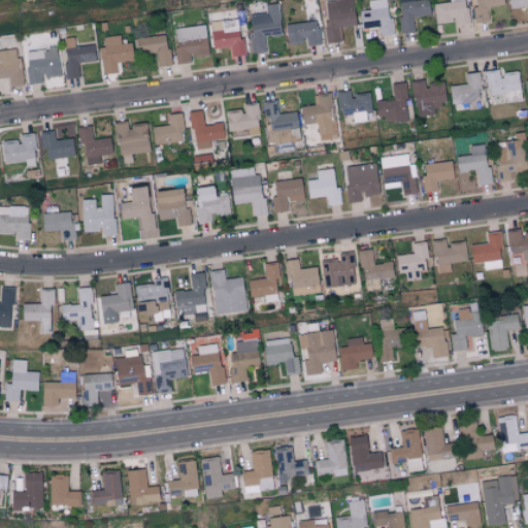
[(355,26),(353,0),(325,0),(324,0),(327,42),(338,42),(337,27),(355,26)]
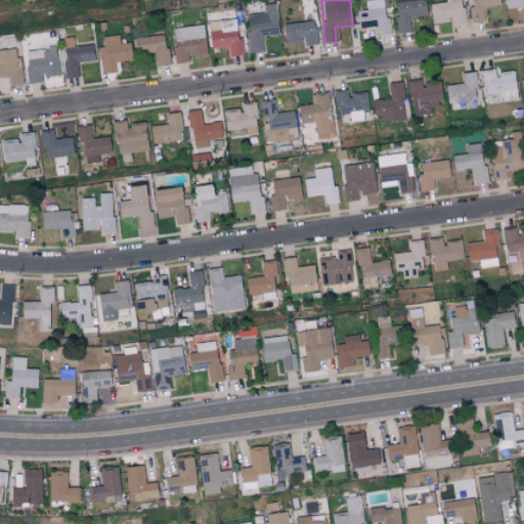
[(358,28),(376,27),(376,35),(390,35),(389,17),(384,17),(383,0),(365,0),(366,10),(357,10),(358,28)]
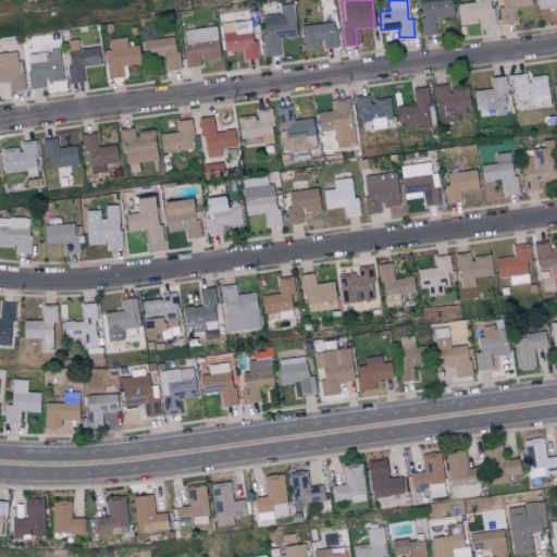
[(452,17),(450,0),(445,0),(436,0),(420,0),(422,34),(436,34),(435,17),(452,17)]
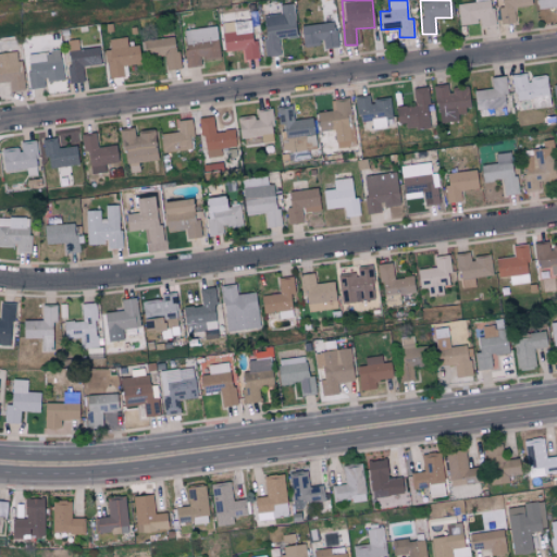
[(483,0),(456,4),(460,25),(479,22),(480,27),(494,25),(489,0),(483,0)]
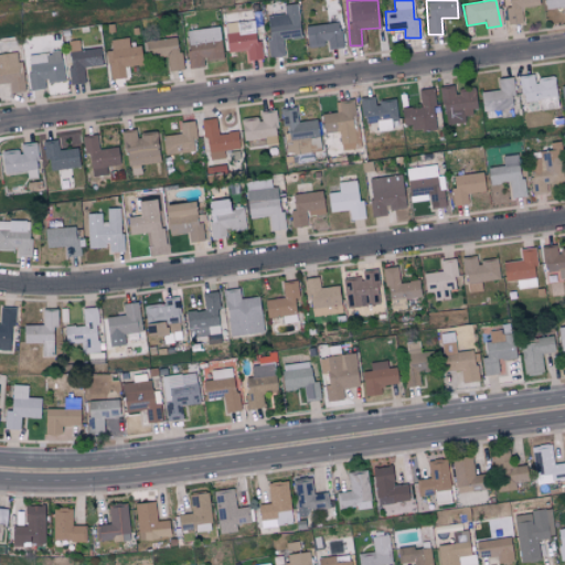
[(508,0),(510,8),(505,9),(507,24),(522,22),(521,8),(539,6),(537,0),(508,0)]
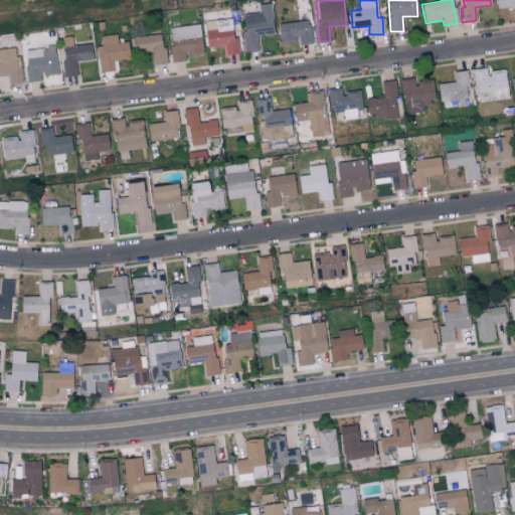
[(514,0),(494,0),(496,9),(514,6),(514,13),(514,0)]
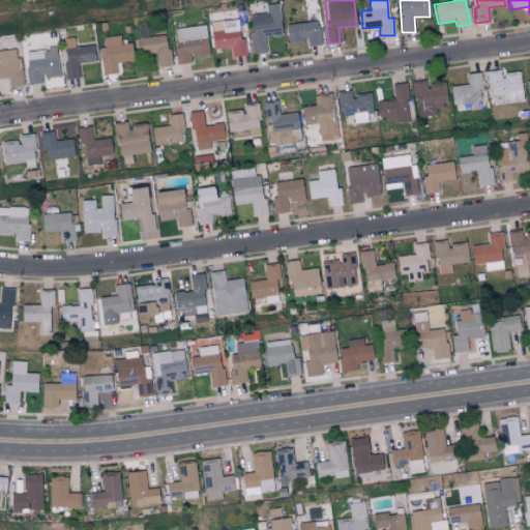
[(249,15),(254,54),(266,53),(265,36),(282,34),(278,3),(266,4),(267,12),(249,15)]
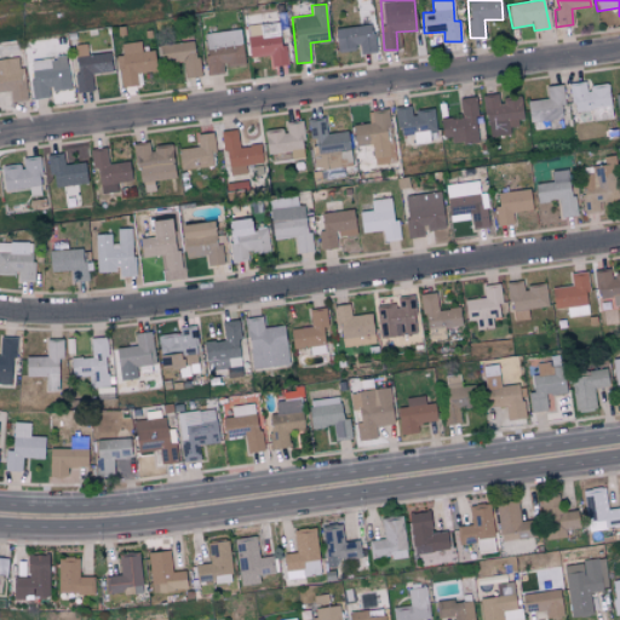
[(287,65),(286,45),(281,45),(280,23),(247,24),(248,57),(270,56),(270,65),(287,65)]
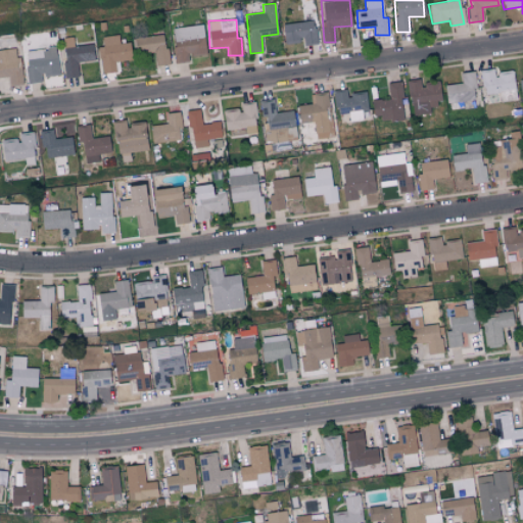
[(302,46),(316,44),(314,20),(282,24),(284,44),(302,42),(302,46)]
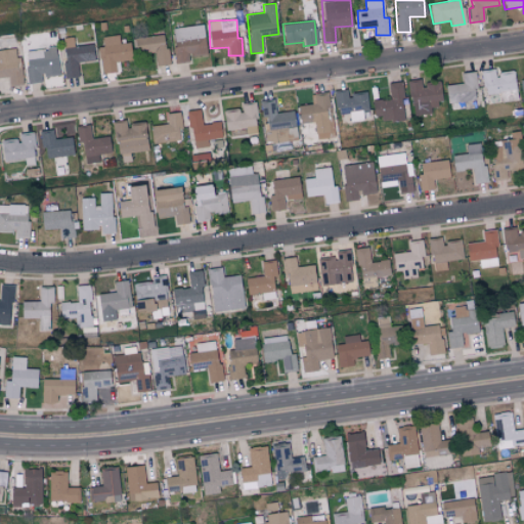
[(174,27),(175,62),(189,61),(189,56),(206,56),(205,26),(174,27)]
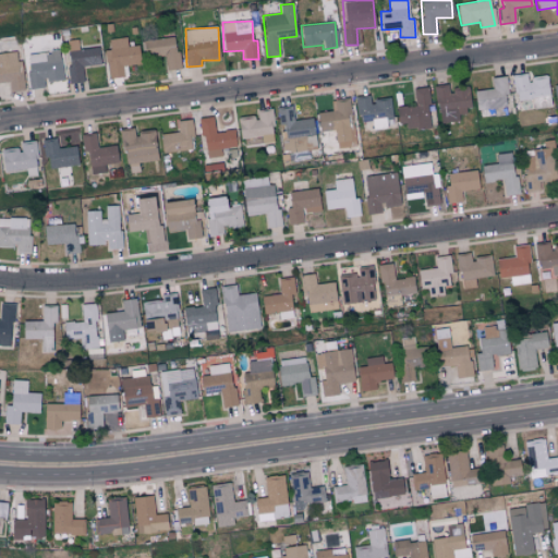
[(124,77),(123,67),(141,64),(138,45),(128,46),(126,37),(109,38),(109,49),(106,49),(109,79),(124,77)]
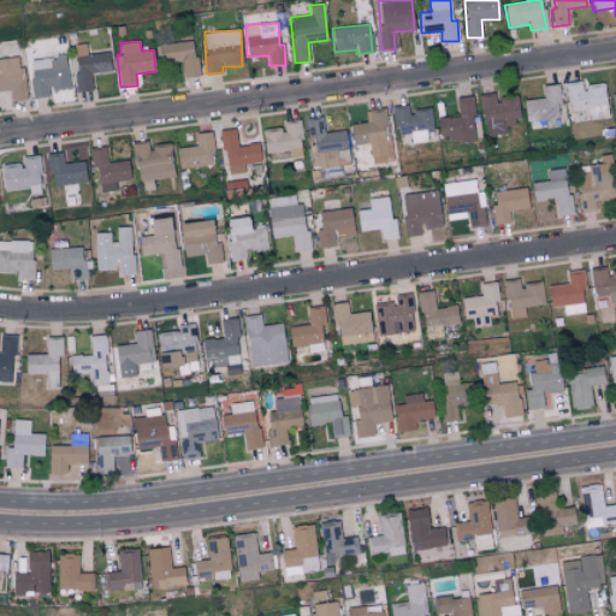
[(183,61),(183,77),(196,76),(195,42),(159,43),(160,63),(183,61)]
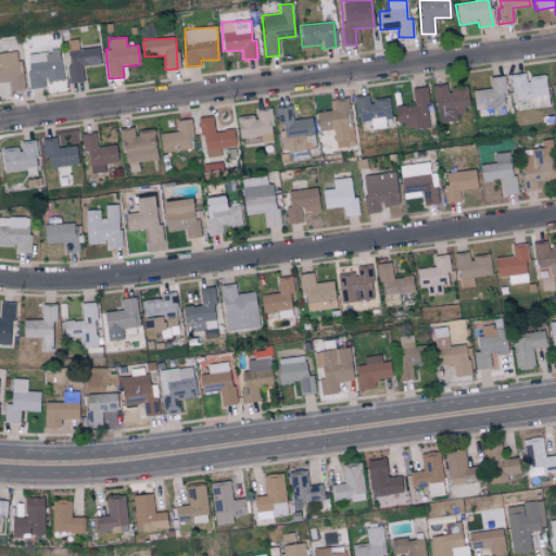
[(99,47),(78,49),(77,39),(65,40),(70,83),(84,81),(83,66),(101,64),(99,47)]
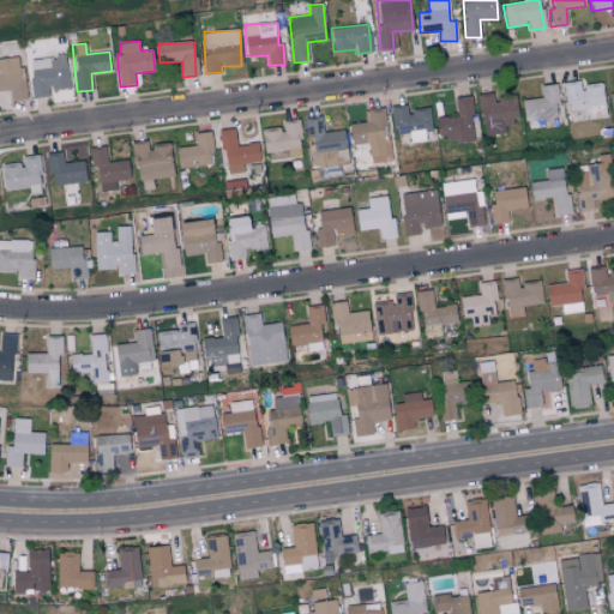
[(0,91),(8,90),(10,101),(24,100),(20,56),(0,58),(0,91)]
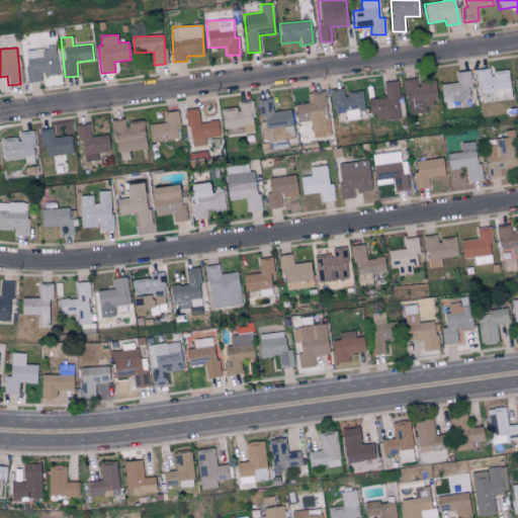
[(57,74),(55,48),(24,50),(27,82),(41,81),(40,75),(57,74)]
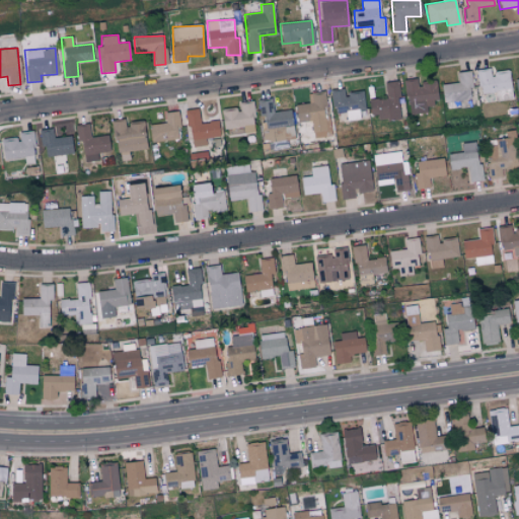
[(509,70),(491,72),(491,68),(476,70),(479,94),(502,91),(502,99),(512,98),(509,70)]
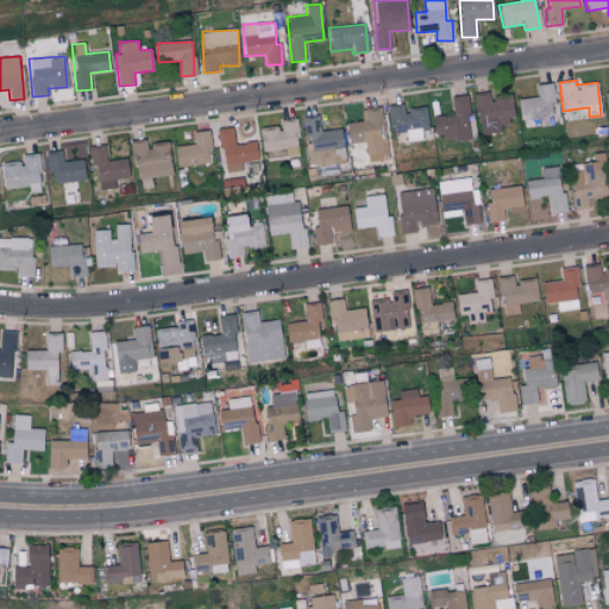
[(535,86),(537,96),(518,99),(521,125),(554,121),(550,83),(535,86)]
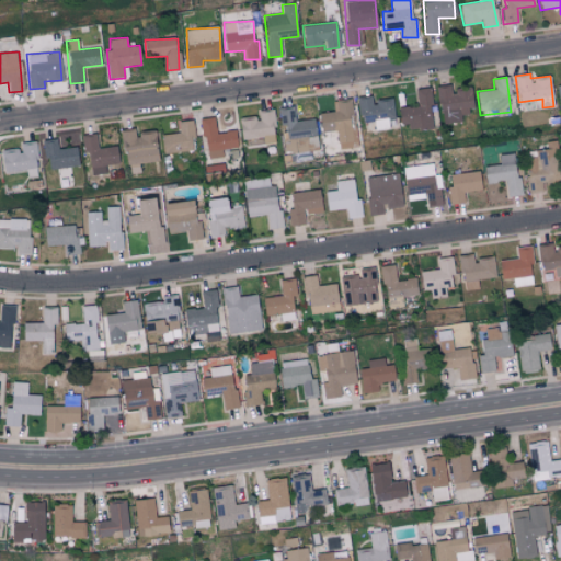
[(436,87),(442,124),(461,122),(460,113),(473,111),(470,89),(450,91),(449,86),(436,87)]
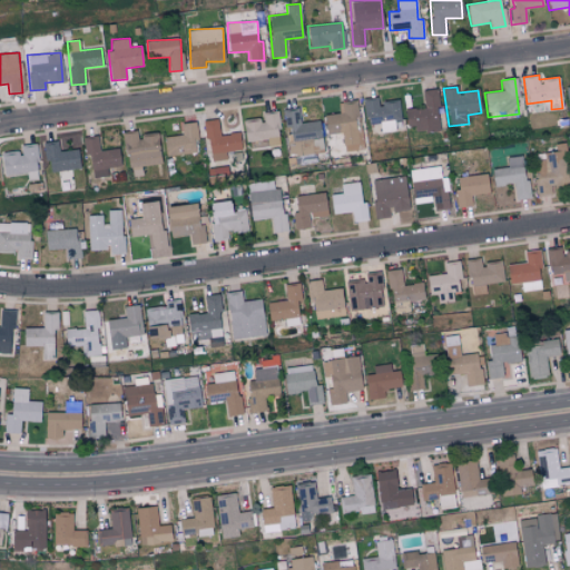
[(404,109),(406,130),(439,128),(435,89),(422,90),(423,108),(404,109)]
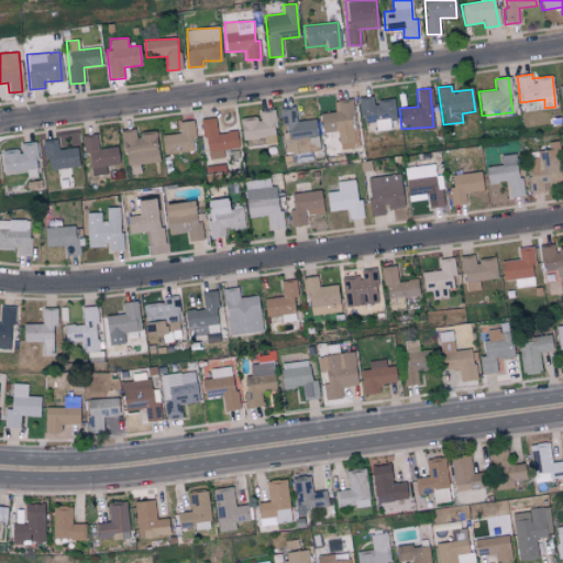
[(359,98),(362,124),(374,122),(375,131),(396,129),(394,100),(373,102),(372,97),(359,98)]
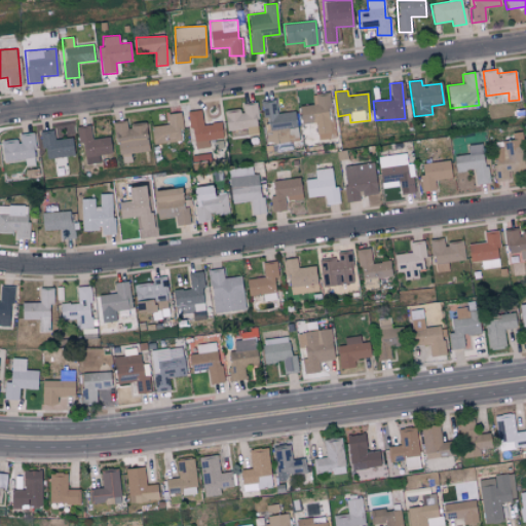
[(335,138),(333,119),(331,120),(329,92),(311,95),(312,104),(299,106),(301,124),(314,122),(316,134),(306,135),(307,141),(335,138)]
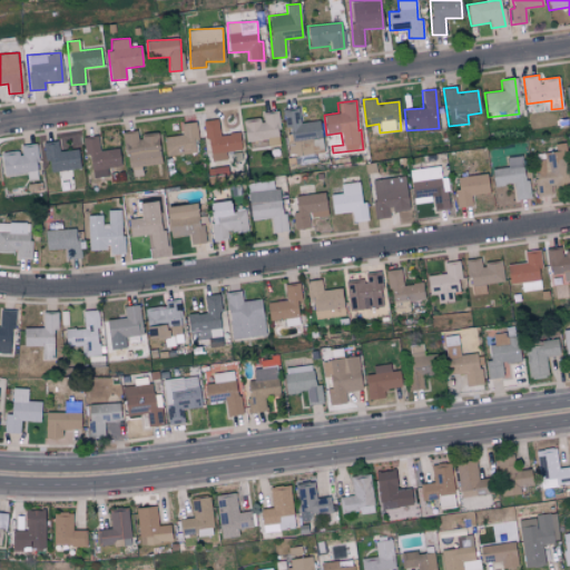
[(322,140),(320,120),(300,123),(298,108),(284,109),(285,127),(291,127),(292,143),(322,140)]
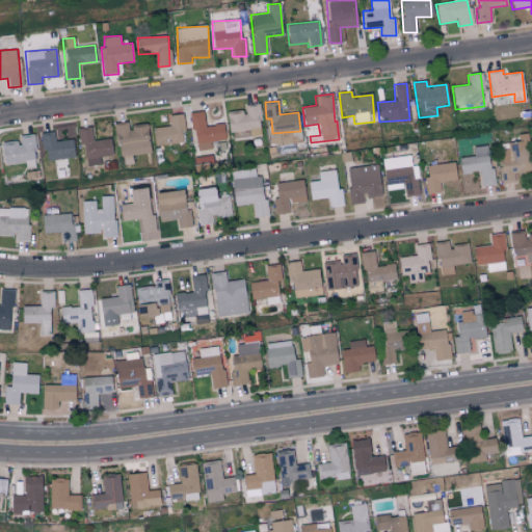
[(228,111),(229,131),(261,129),(260,104),(244,104),(244,110),(228,111)]
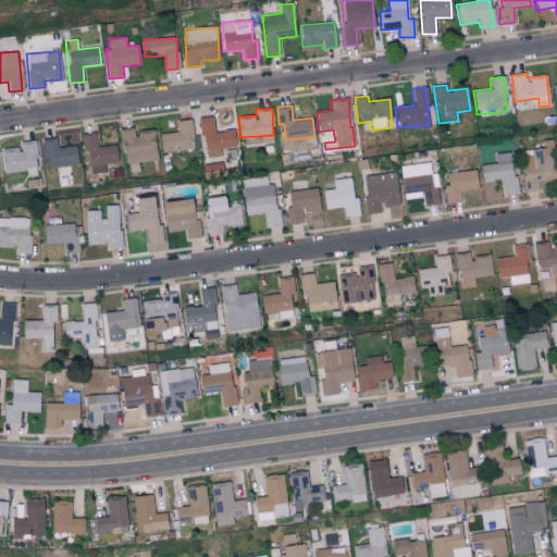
[(201,118),(203,157),(221,157),(220,148),(235,147),(234,131),(213,132),(213,116),(201,118)]
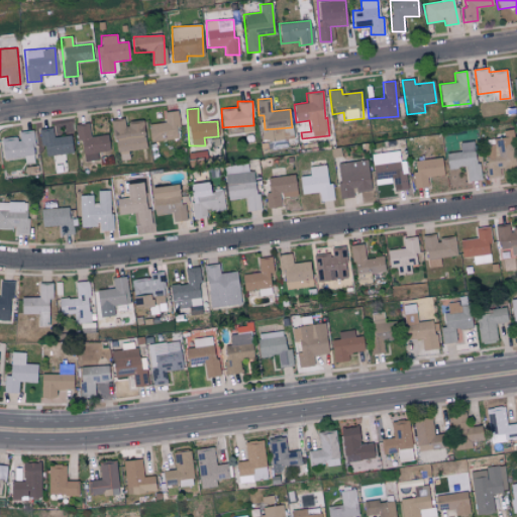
[(166,122),(148,124),(150,141),(180,138),(176,110),(165,112),(166,122)]
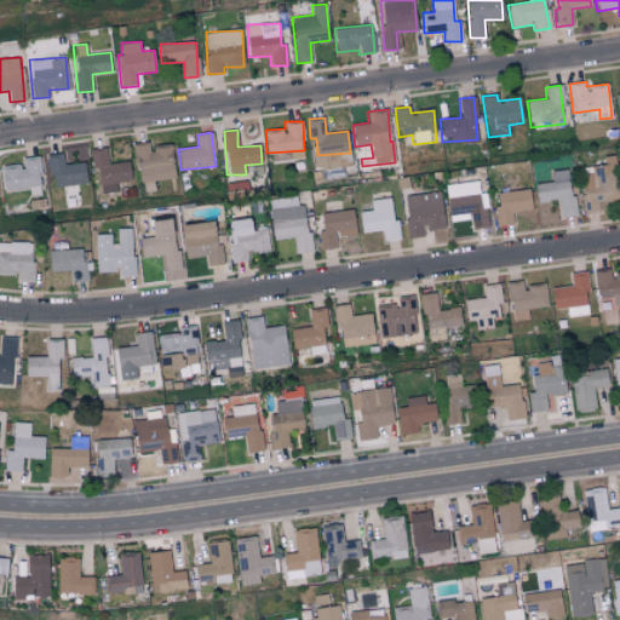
[(133,144),(138,182),(174,178),(171,145),(149,148),(148,143),(133,144)]
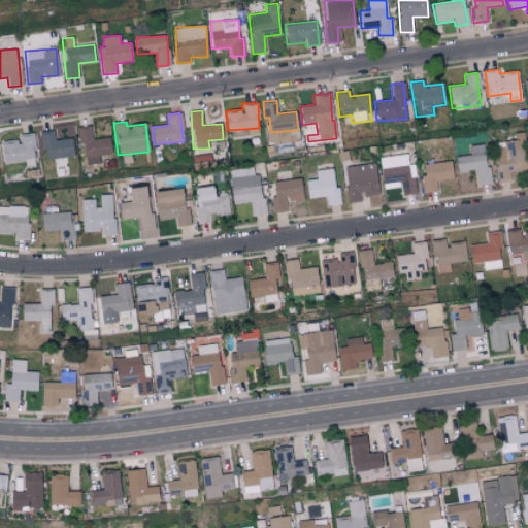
[(109,137),(92,139),(90,126),(78,127),(83,165),(100,163),(99,156),(111,155),(109,137)]
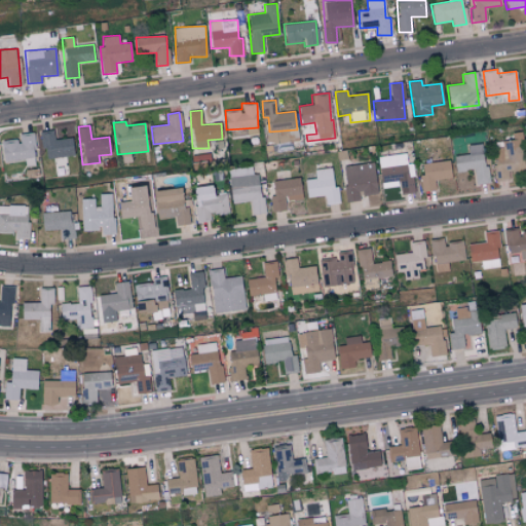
[(41,132),(44,158),(74,156),(72,138),(53,140),(52,130),(41,132)]
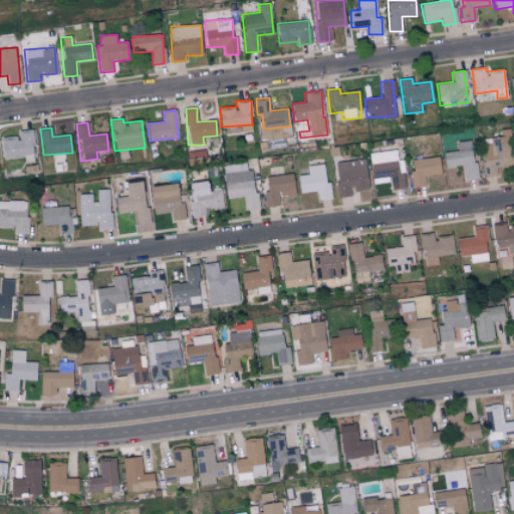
[(482,139),(484,176),(496,175),(496,167),(512,167),(510,130),(500,130),(501,138),(482,139)]
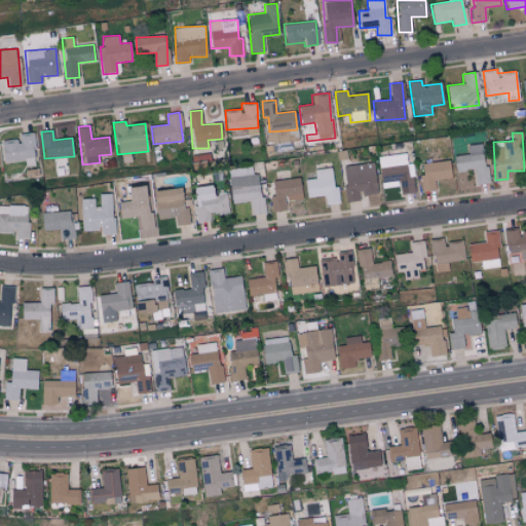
[(487,183),(483,144),(467,145),(468,154),(453,156),(455,172),(474,170),(475,185),(487,183)]
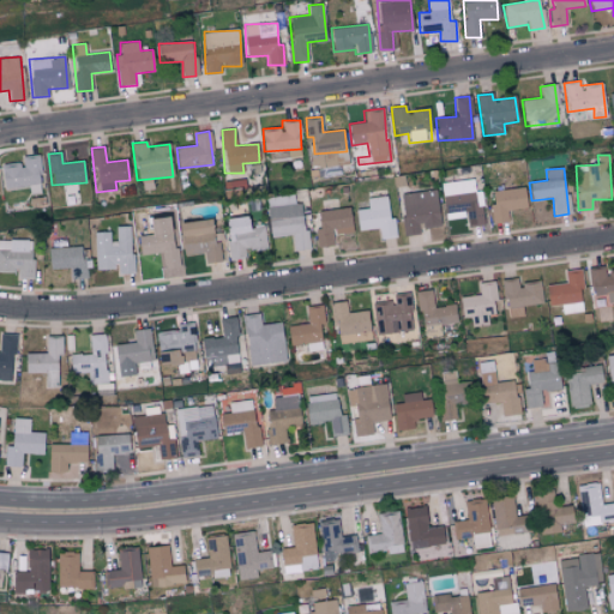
[(471,181),(441,182),(443,212),(473,211),(471,181)]
